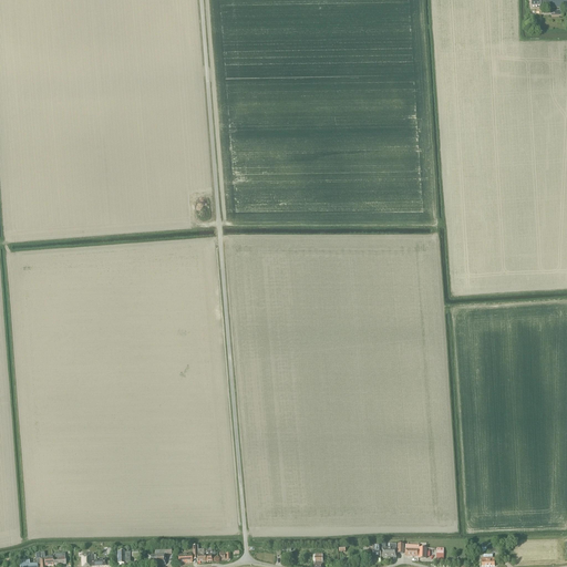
[(395,557),(395,549),(395,545),(390,545),(390,548),(382,548),(382,557),(395,557)]
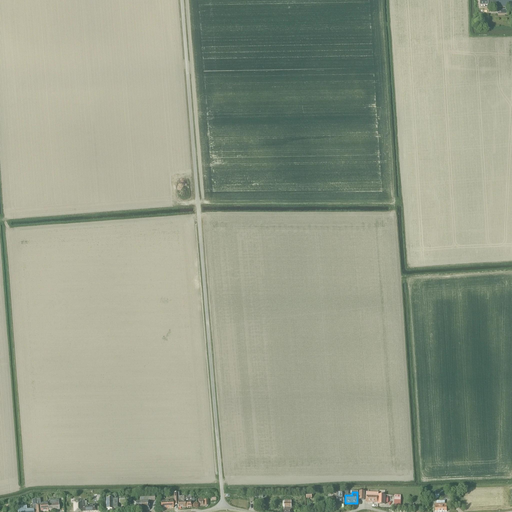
[(184,497),(179,497),(179,493),(174,494),(174,504),(178,503),(178,508),(185,508),(185,502),(184,502),(184,497)]
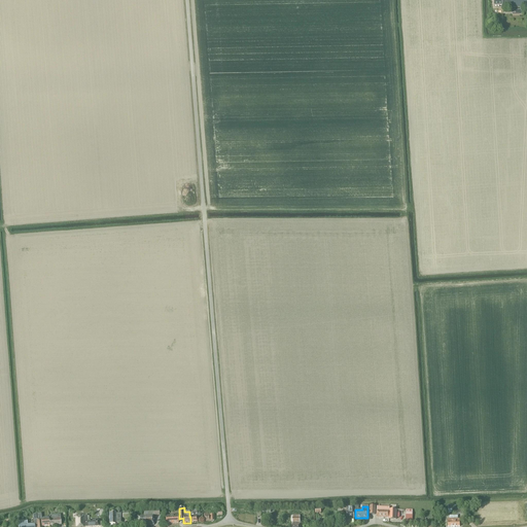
[(396,520),(396,511),(389,510),(389,507),(377,507),(377,511),(377,518),(389,518),(389,519),(396,520)]
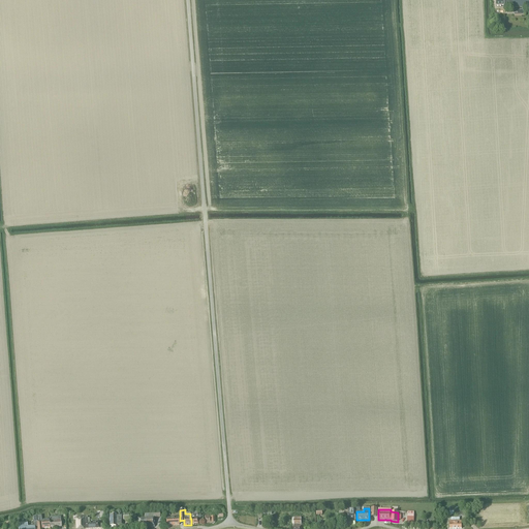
[(154,518),(160,517),(159,512),(144,514),(145,518),(137,518),(137,528),(154,527),(154,518)]
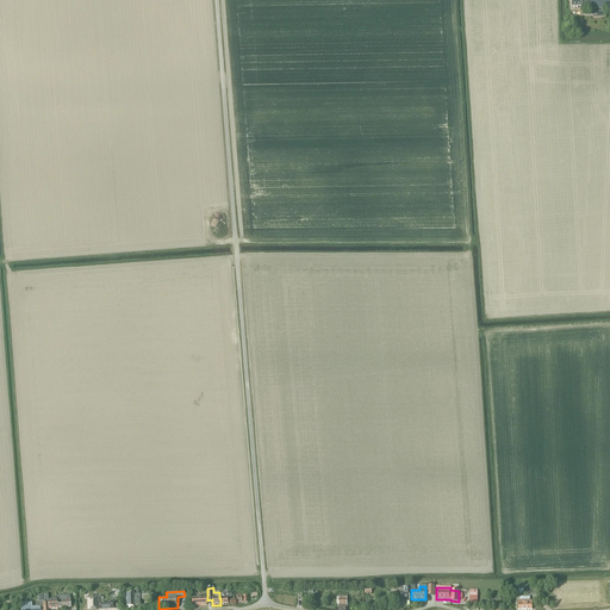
[(228,597),(231,597),(231,595),(228,595),(226,591),(221,592),(221,596),(221,604),(228,604),(228,597)]
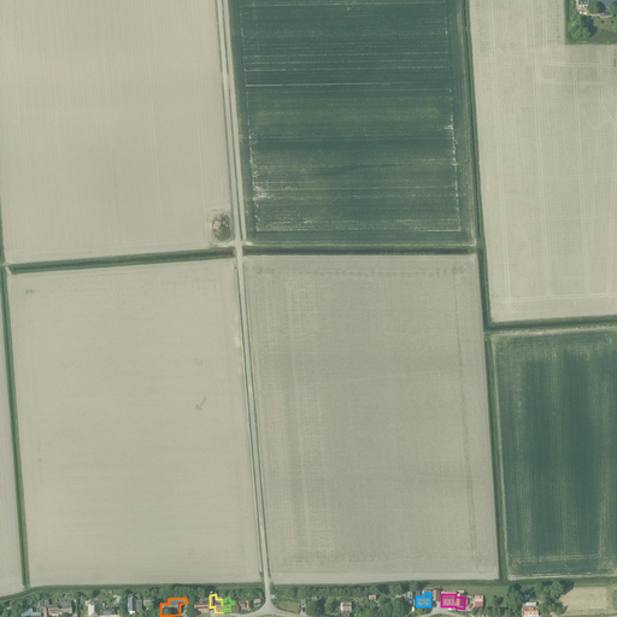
[(142,613),(142,601),(135,601),(135,599),(130,599),(130,601),(128,601),(128,613),(135,613),(142,613)]
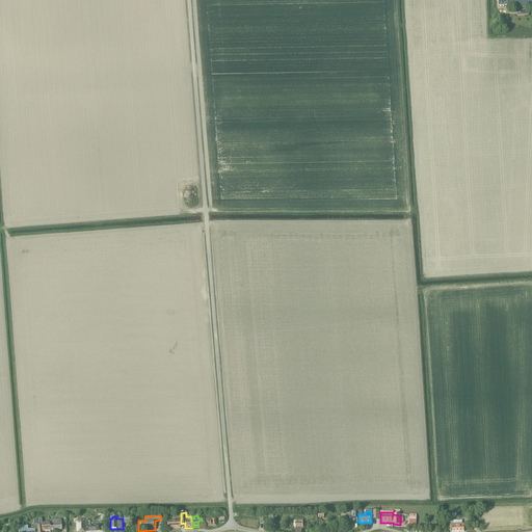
[(50,531),(50,525),(49,524),(42,525),(41,520),(36,520),(36,523),(34,524),(34,529),(27,530),(27,526),(24,527),(18,528),(18,531),(42,531),(50,531)]
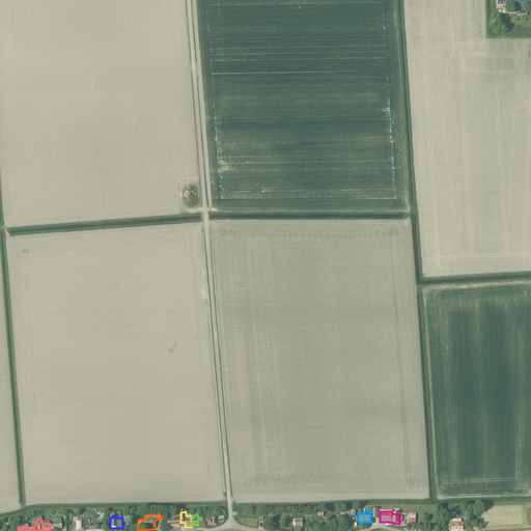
[(50,530),(61,529),(60,519),(50,521),(50,524),(50,530)]
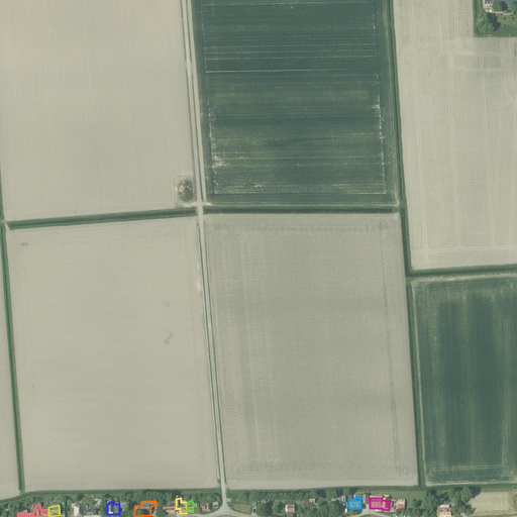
[(100,512),(97,512),(97,511),(85,511),(85,506),(74,506),(74,516),(83,516),(100,516),(100,512)]
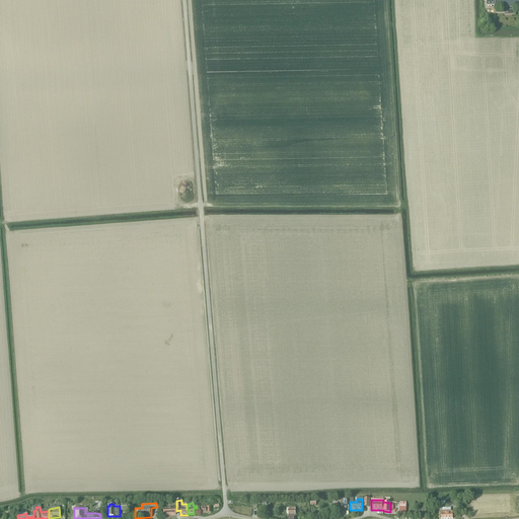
[(163,516),(175,515),(175,508),(162,508),(163,516)]
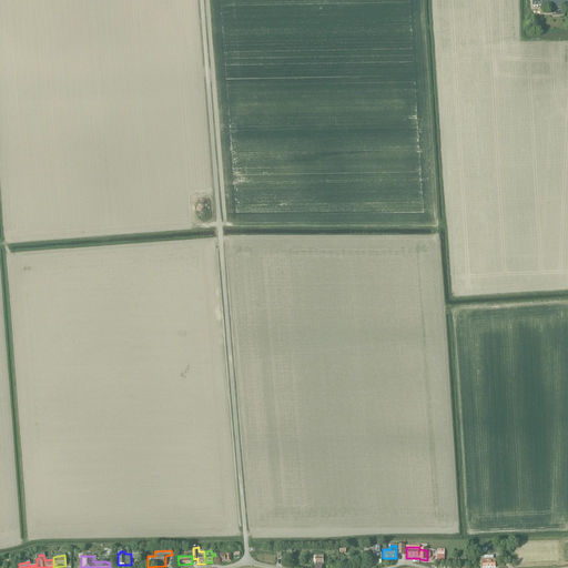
[(483,567),(495,567),(495,560),(493,560),(493,556),(484,556),(484,560),(483,560),(483,567)]
